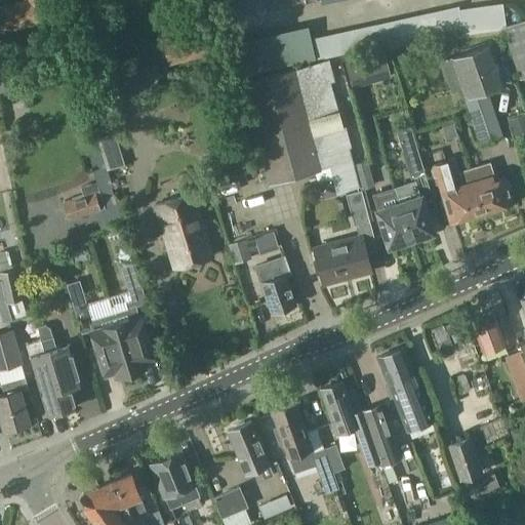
[(18,0),(0,5),(0,28),(1,33),(57,18),(51,0),(18,0)]
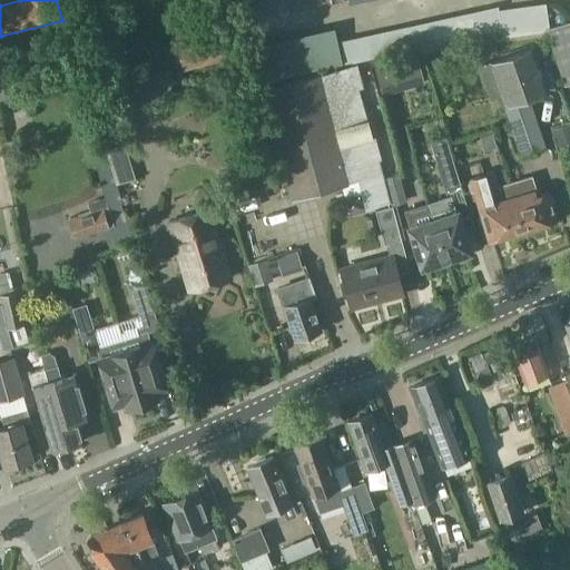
[(502,37),(549,29),(544,3),(498,10),(498,8),(469,15),(341,43),(345,64),(393,52),(501,29),(502,37)]
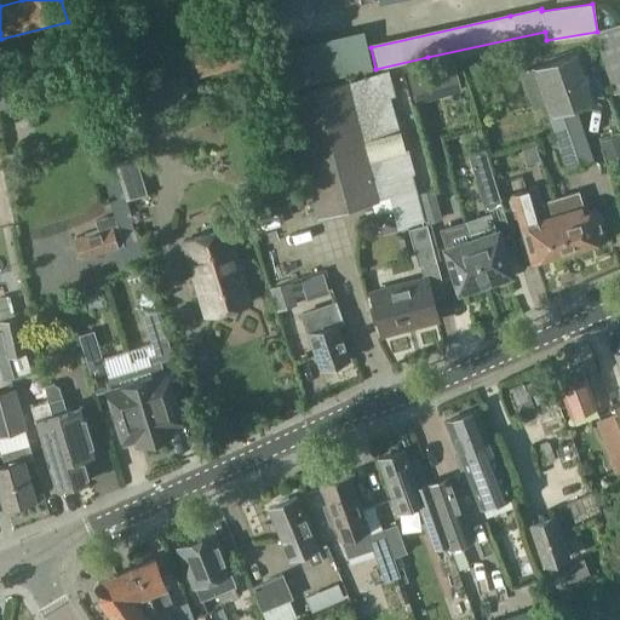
[(619,24),(597,32),(593,34),(613,95),(619,91),(619,24)]
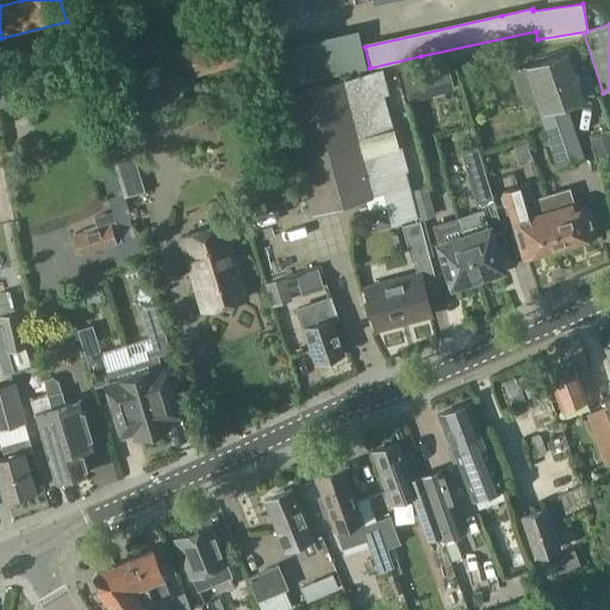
[(195,75),(241,63),(232,31),(186,44),(195,75)]
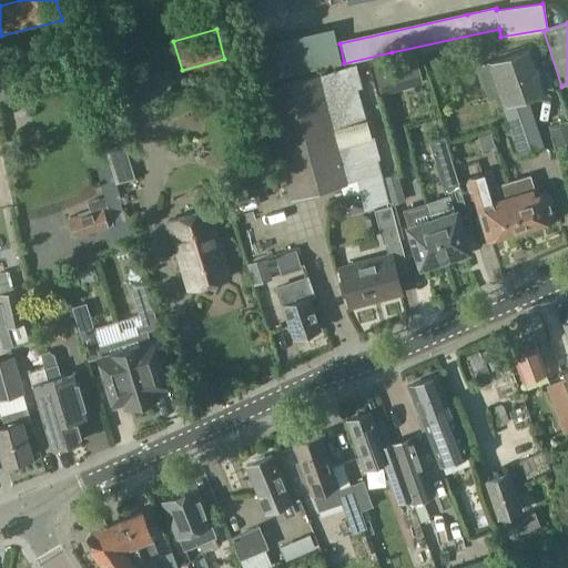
[(253,47),(260,80),(338,62),(332,29),(253,47)]
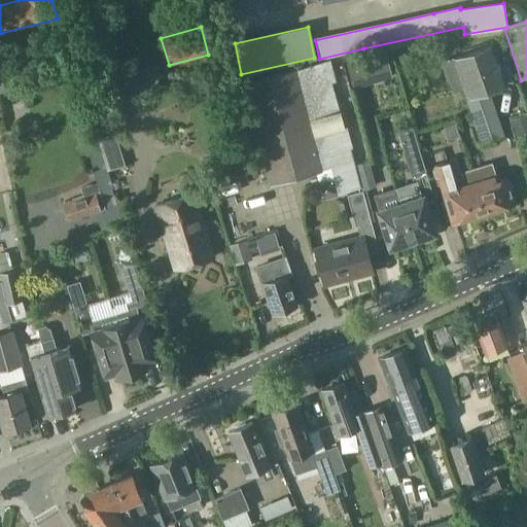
[(429,44),(427,34),(389,43),(390,50),(422,43),(423,45),(429,44)]
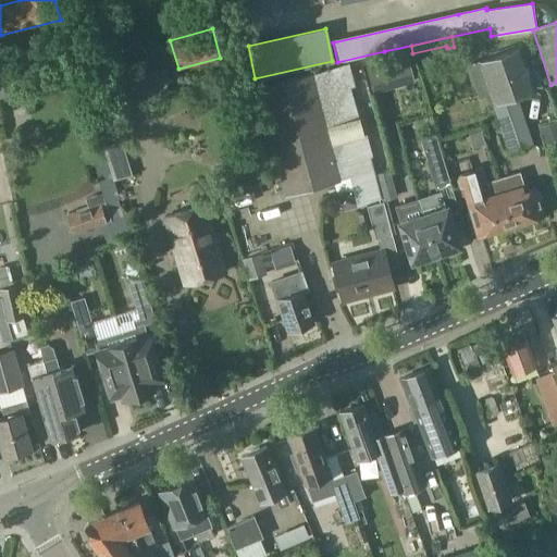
[(502,121),(511,151),(512,152),(533,146),(516,95),(536,88),(521,46),(480,60),(502,121)]
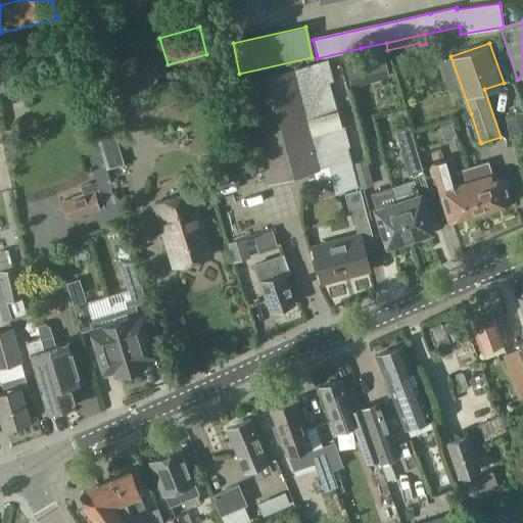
[(323,61),(292,70),(292,68),(242,82),(268,182),(314,170),(317,181),(331,177),(336,193),(359,187),(323,61)]
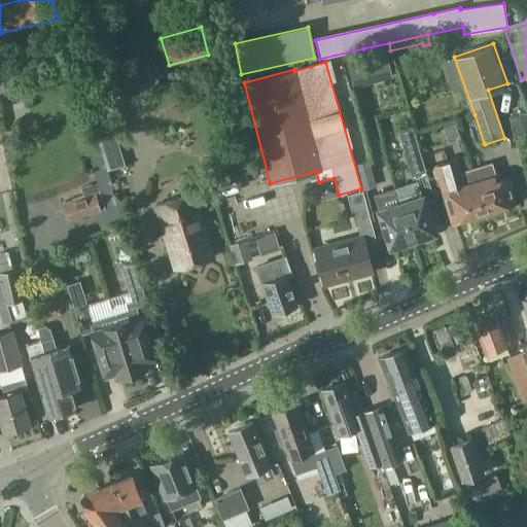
[(526,113),(511,119),(517,136),(526,132),(526,113)]
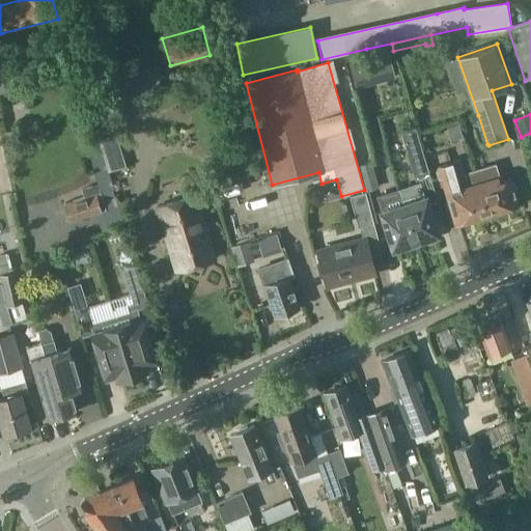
[(464,137),(459,124),(447,128),(451,140),(464,137)]
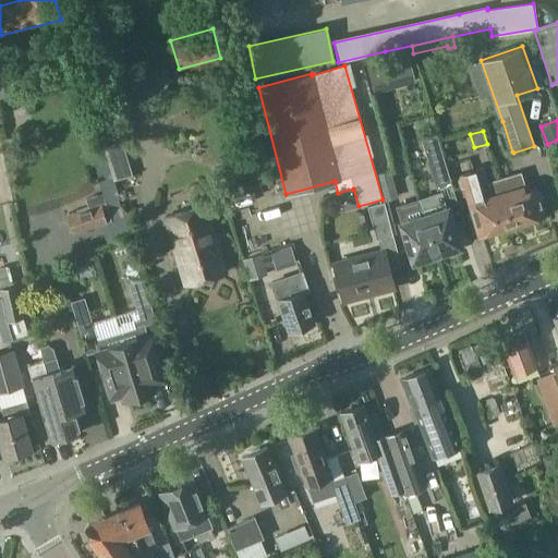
[(444,155),(437,134),(422,140),(437,189),(452,184),(444,155)]
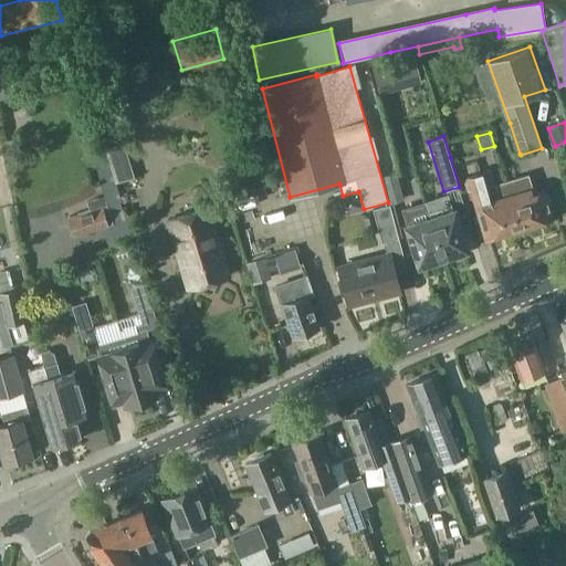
[(124,143),(105,149),(114,178),(115,184),(135,178),(124,143)]
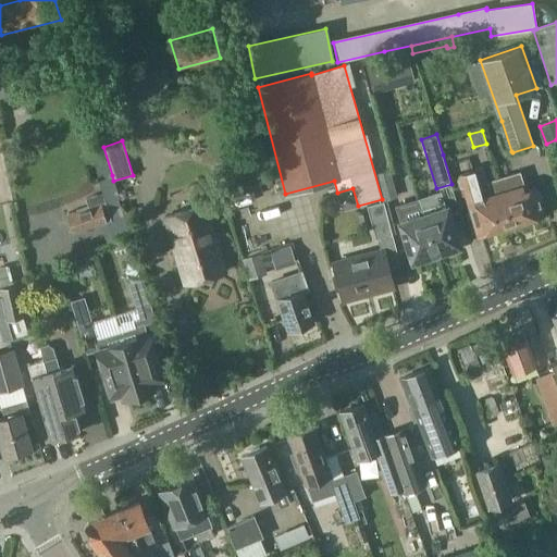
[(505,230),(507,225),(511,224),(497,177),(487,181),(484,168),(460,174),(457,180),(459,188),(465,189),(479,234),(497,229),(500,231),(505,230)]
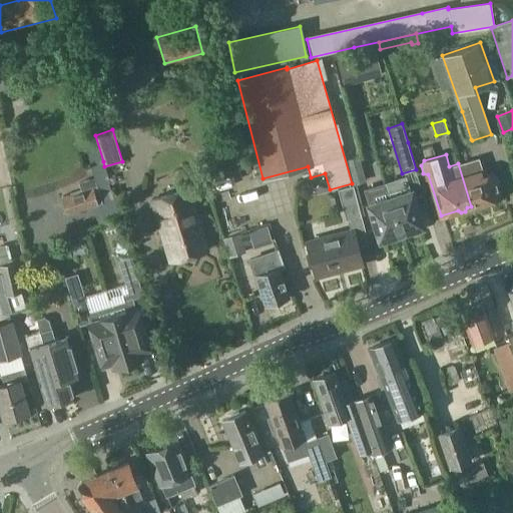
[(355,185),(367,181),(360,156),(345,160),(351,182),(353,185),(355,184),(355,185)]
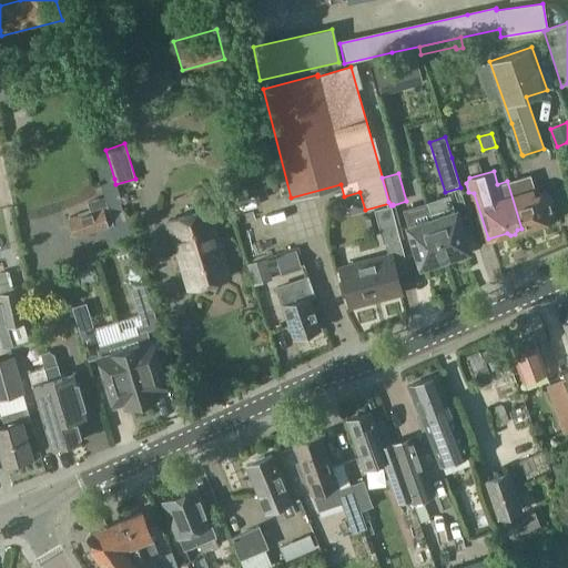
[(507,181),(521,229),(525,227),(528,230),(533,229),(535,224),(556,219),(547,191),(540,193),(538,188),(533,190),(528,175),(507,181)]
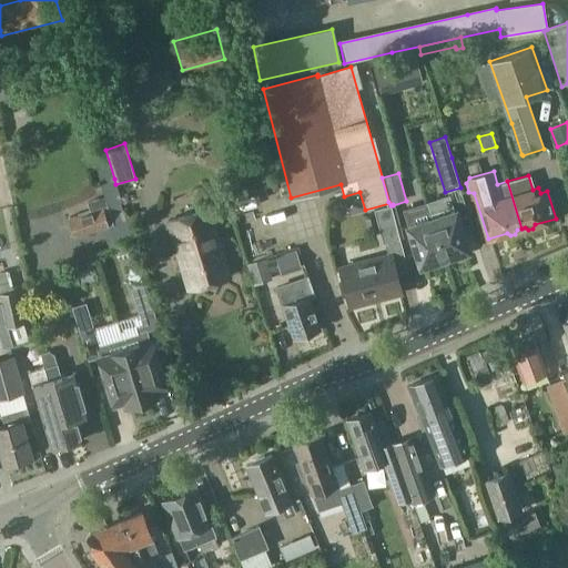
[(101,182),(104,196),(107,204),(121,201),(115,184),(114,179),(101,182)]
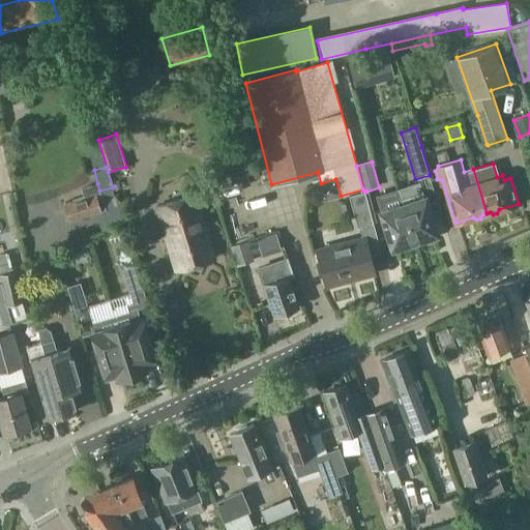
[(420,181),(398,188),(414,239),(417,238),(419,242),(438,236),(420,181)]
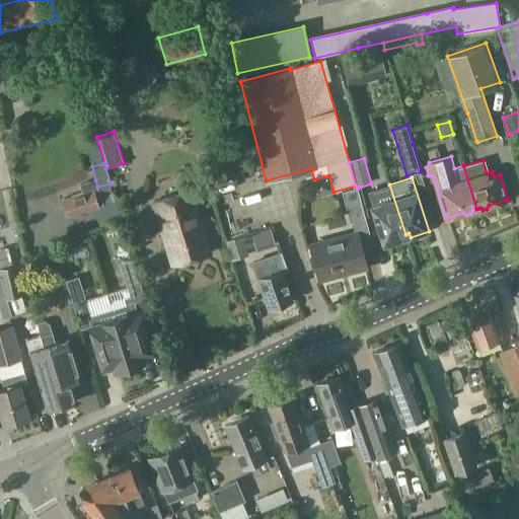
[(79,184),(82,193),(63,199),(68,217),(103,207),(97,187),(95,179),(79,184)]
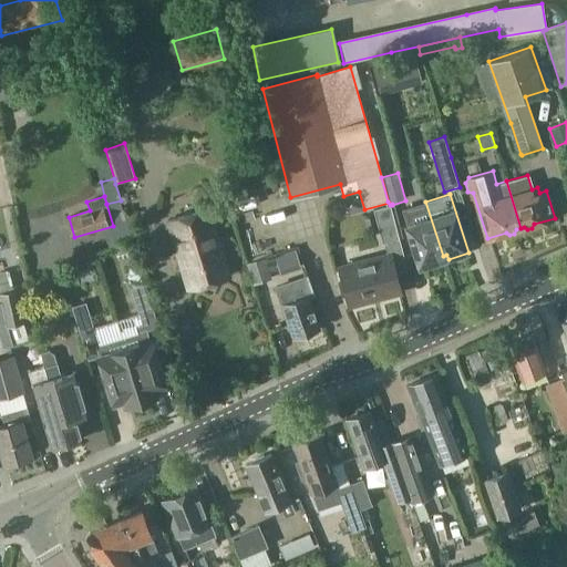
[(443,256),(425,202),(402,208),(408,226),(410,225),(422,264),(425,261),(430,264),(436,260),(437,258),(443,256)]
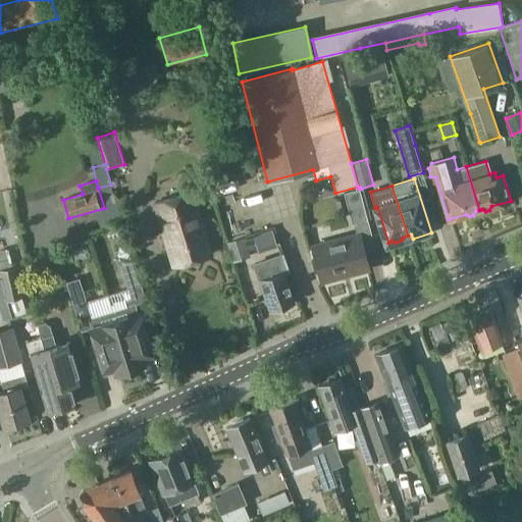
[(345,192),(344,193),(353,223),(354,223),(356,222),(368,219),(359,189),(345,192)]
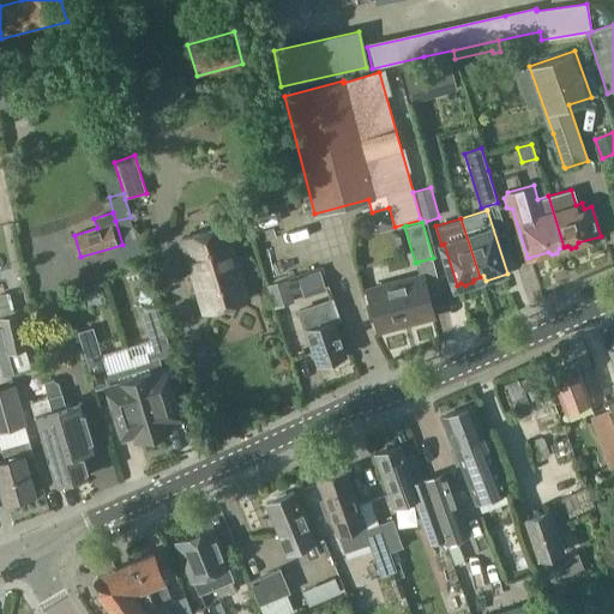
[(224,226),(181,240),(205,313),(248,298),(224,226)]
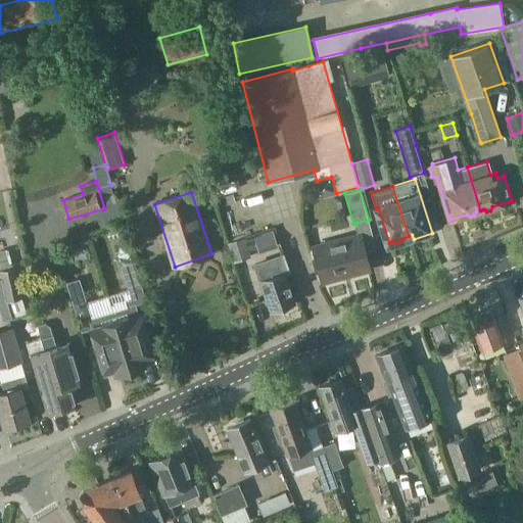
[(126,232),(123,223),(114,225),(115,228),(106,230),(107,237),(117,234),(126,232)]
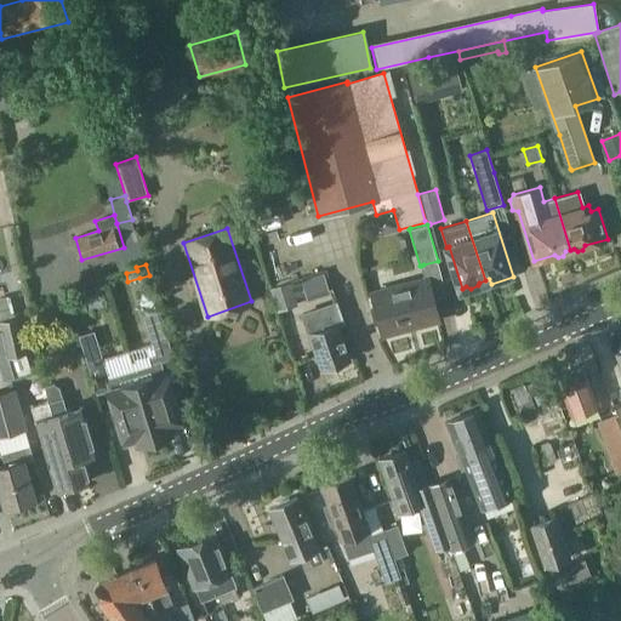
[(324,273),(301,280),(308,300),(330,292),(324,273)]
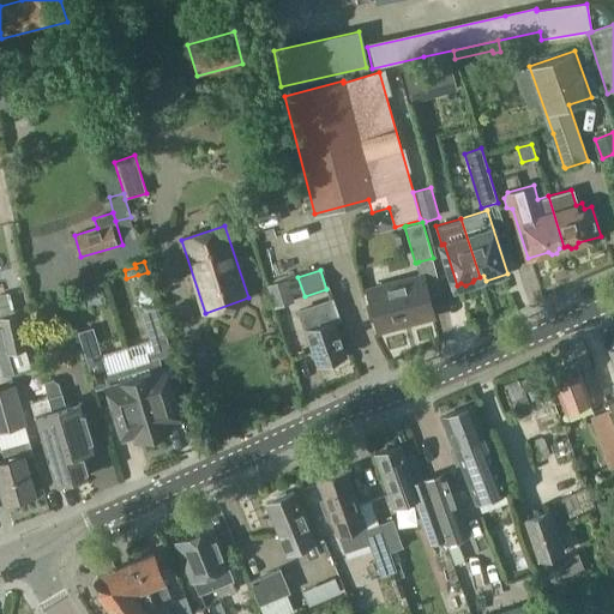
[(379,330),(435,314),(425,275),(368,290),(379,330)]
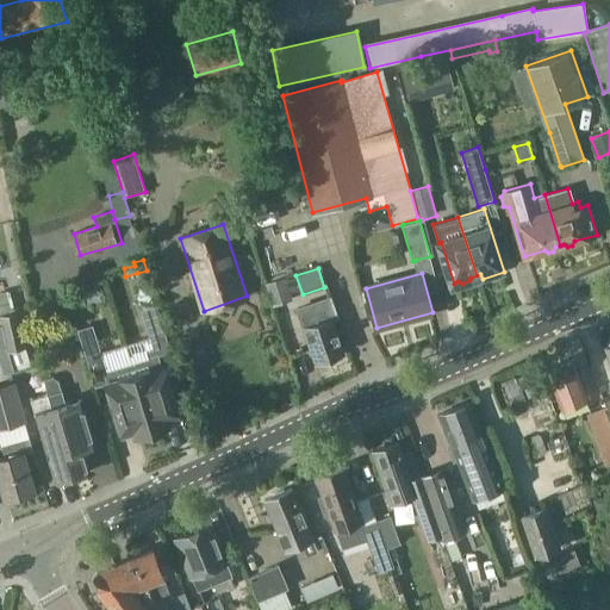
[(274,305),(292,299),(285,277),(267,282),(274,305)]
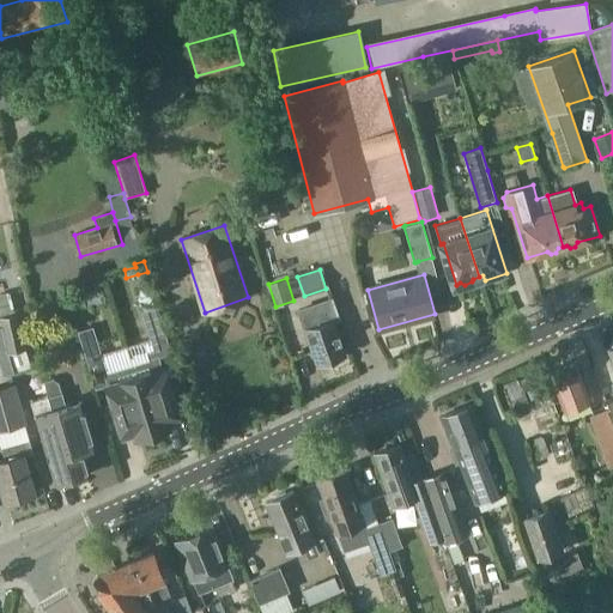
[(317,364),(331,359),(334,360),(340,359),(341,356),(346,354),(334,322),(339,320),(333,299),(299,311),(317,364)]
